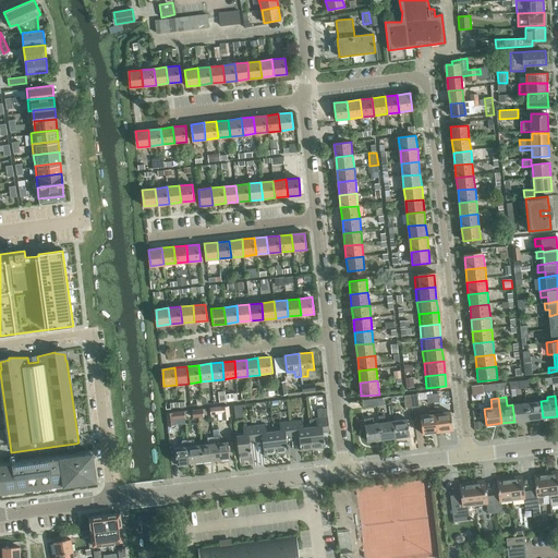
[(364,407),(364,409),(373,408),(373,405),(377,405),(376,399),(363,400),(364,407)]
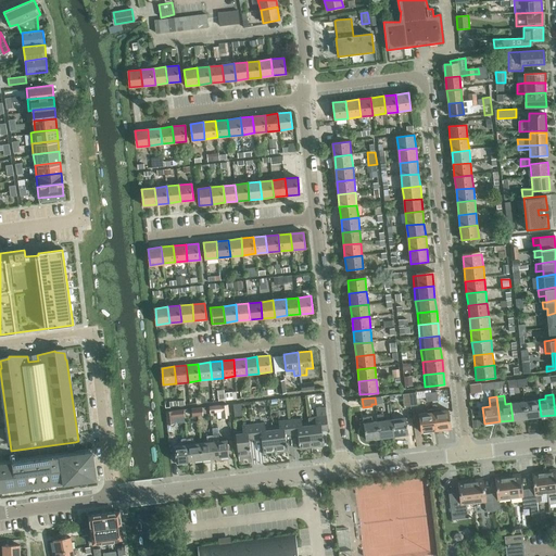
[(541,416),(539,400),(525,402),(527,418),(541,416)]
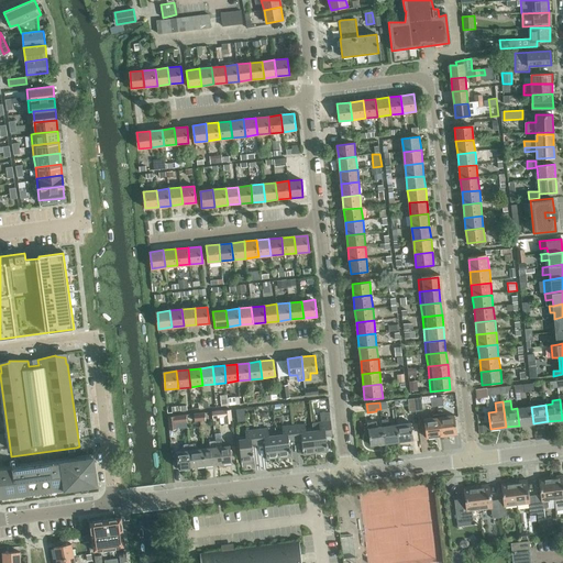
[(531,407),(517,408),(519,426),(533,423),(531,407)]
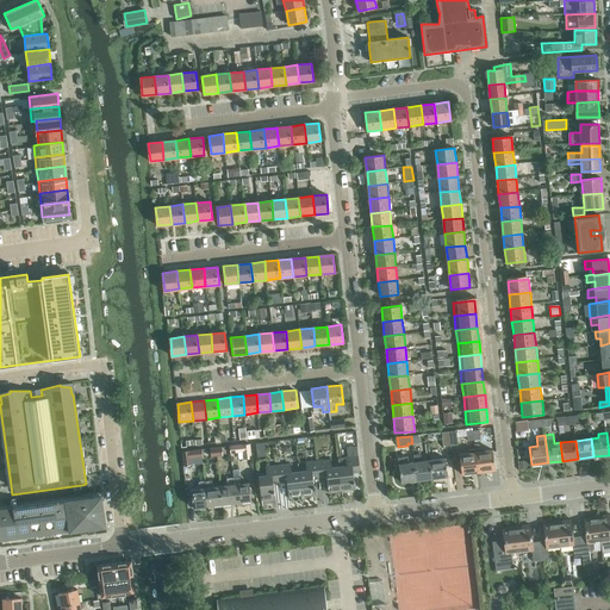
[(257,456),(266,456),(265,442),(256,443),(257,456)]
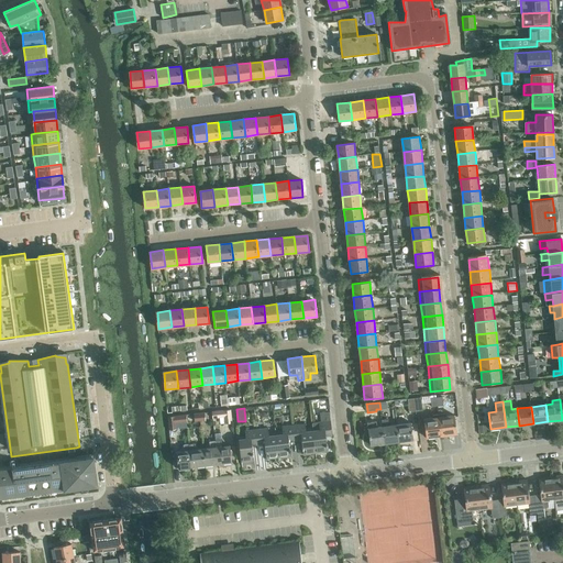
[(231,409),(213,411),(213,418),(223,417),(224,423),(232,422),(231,409)]
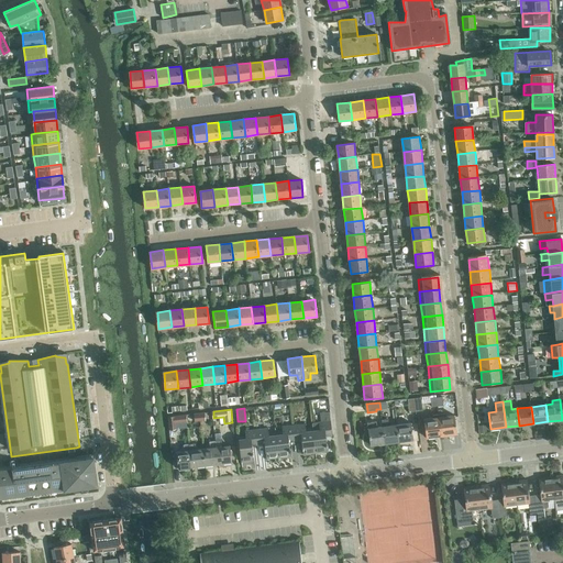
[(439,410),(439,415),(441,435),(457,433),(454,416),(445,417),(445,414),(441,410),(439,410)]
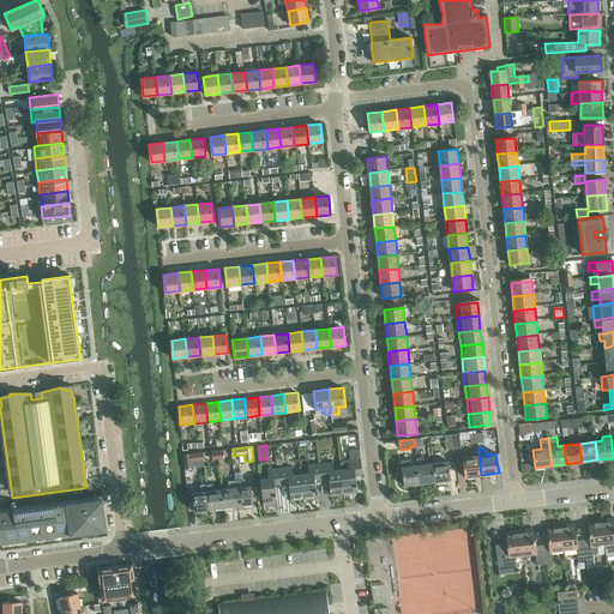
[(362,475),(360,450),(350,451),(351,461),(345,461),(347,468),(341,468),(344,494),(357,492),(355,476),(362,475)]
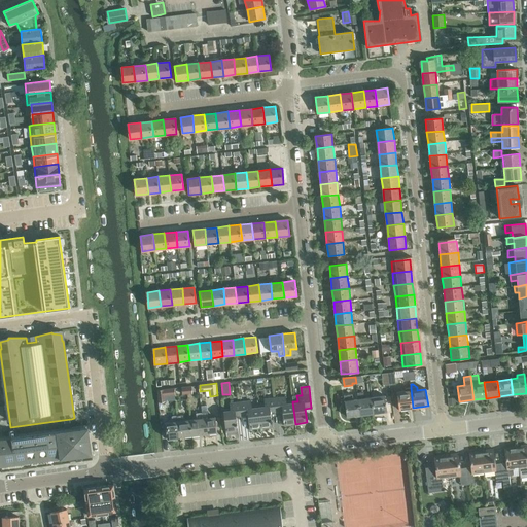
[(159,402),(165,401),(165,395),(175,394),(174,388),(156,390),(159,402)]
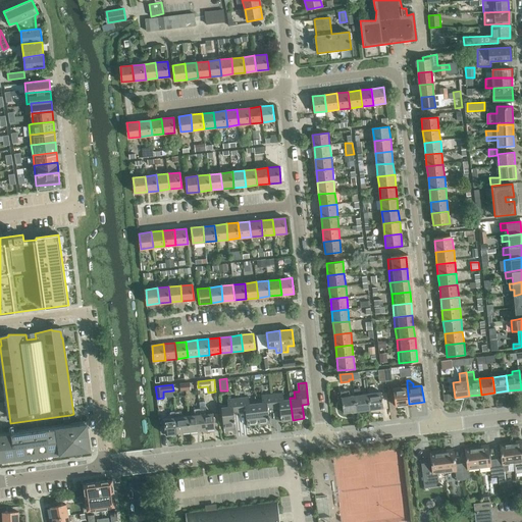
[(409,404),(407,384),(401,384),(401,387),(393,388),(396,406),(409,404)]
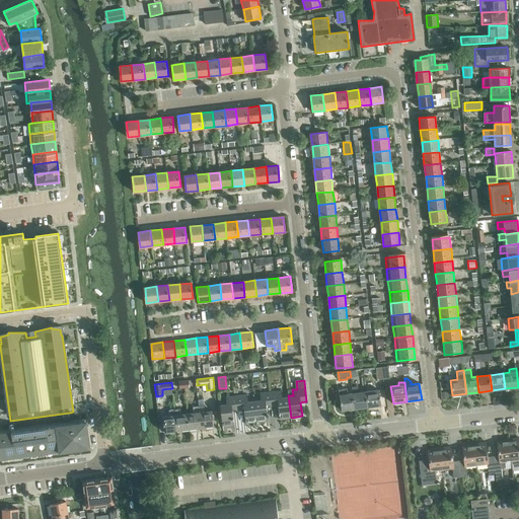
[(352,387),(353,393),(355,409),(368,406),(366,391),(359,392),(358,386),(352,387)]
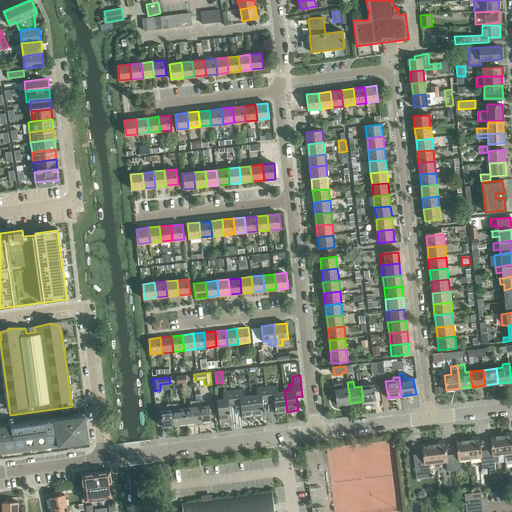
[(342,383),(334,385),(337,405),(350,403),(348,388),(343,389),(342,383)]
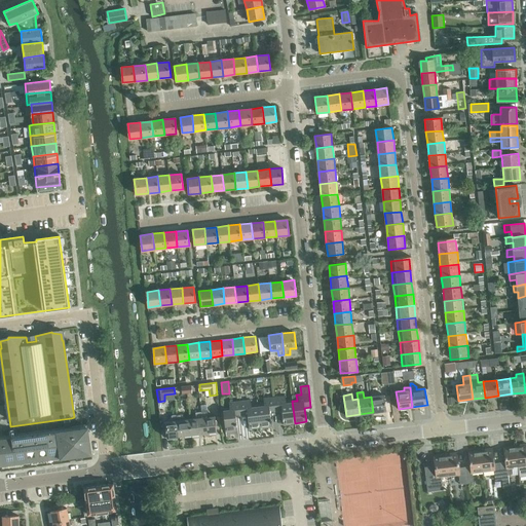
[(384,395),(371,397),(373,412),(386,410),(384,395)]
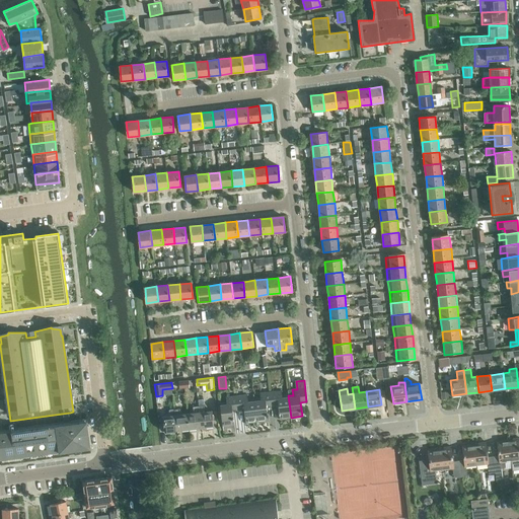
[(271,392),(273,405),(278,405),(280,419),(291,418),(288,395),(282,396),(281,391),(271,392)]
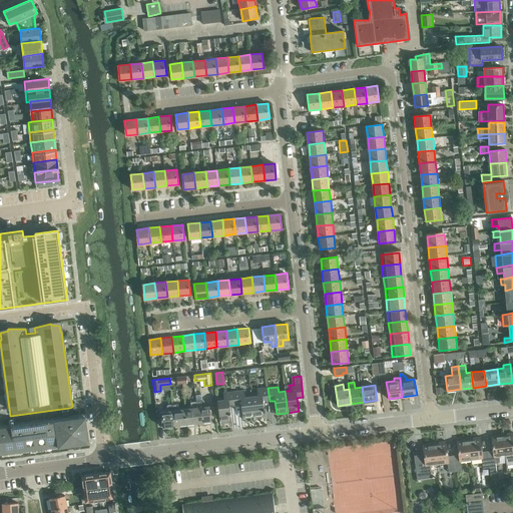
[(251,395),(253,417),(265,416),(264,402),(270,401),(268,388),(257,389),(258,394),(251,395)]
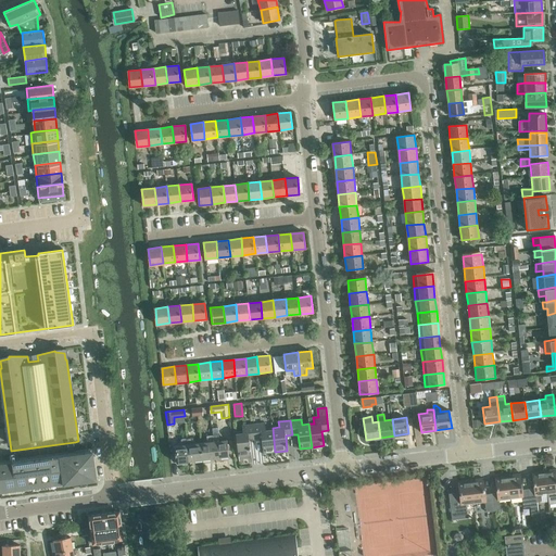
[(253,425),(255,440),(262,439),(263,453),(275,452),(273,428),(265,429),(265,424),(253,425)]
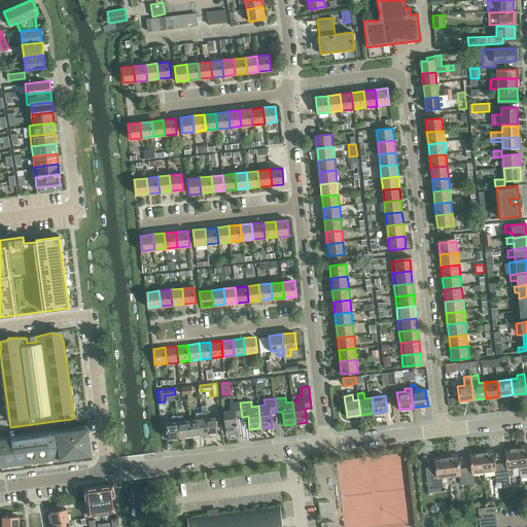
[(242,417),(240,402),(230,403),(230,410),(223,410),(225,432),(238,431),(236,417),(242,417)]
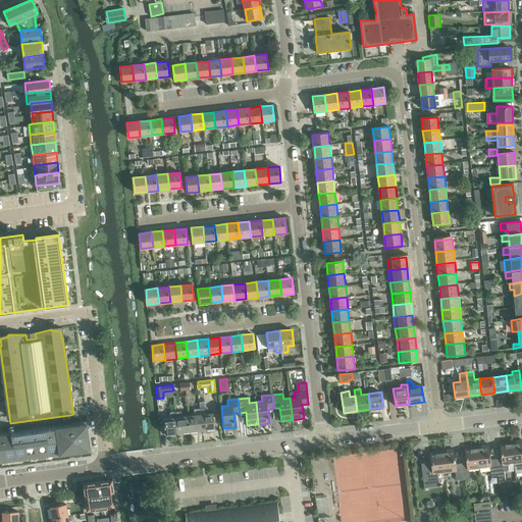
[(200,409),(202,430),(215,429),(213,413),(206,414),(205,408),(200,409)]
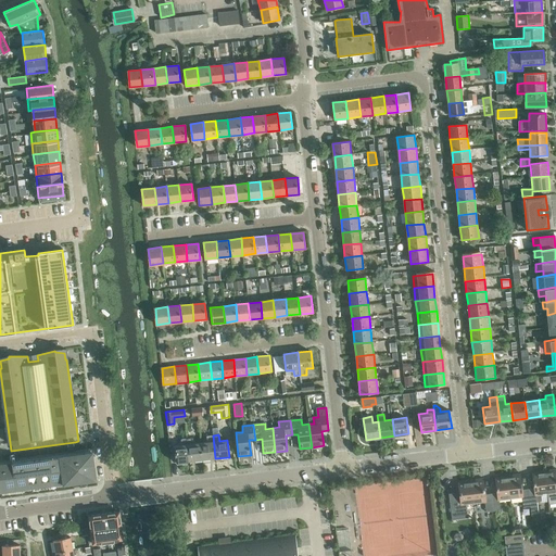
[(202,460),(215,458),(213,436),(207,437),(209,442),(201,443),(202,460)]
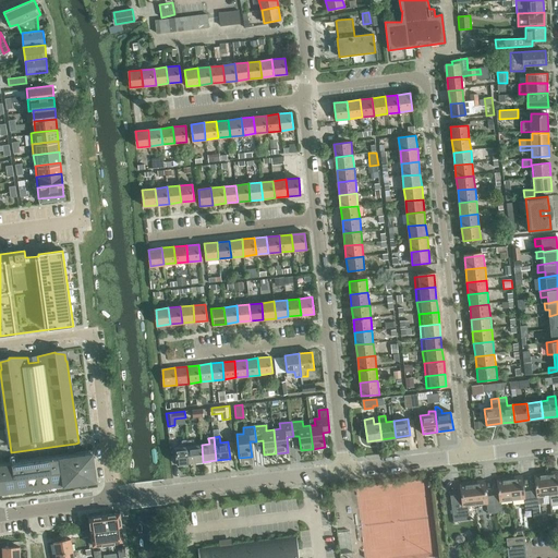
[(187,440),(190,463),(203,462),(202,445),(194,446),(194,439),(187,440)]
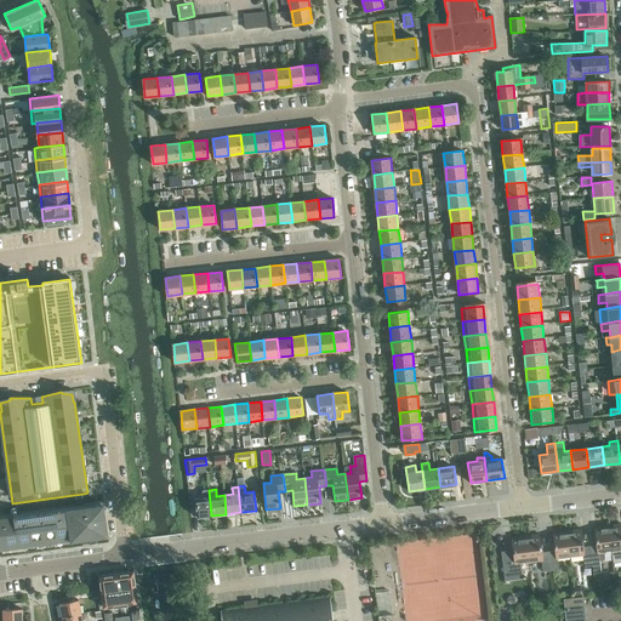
[(197,517),(211,516),(209,490),(203,491),(204,497),(194,499),(197,517)]
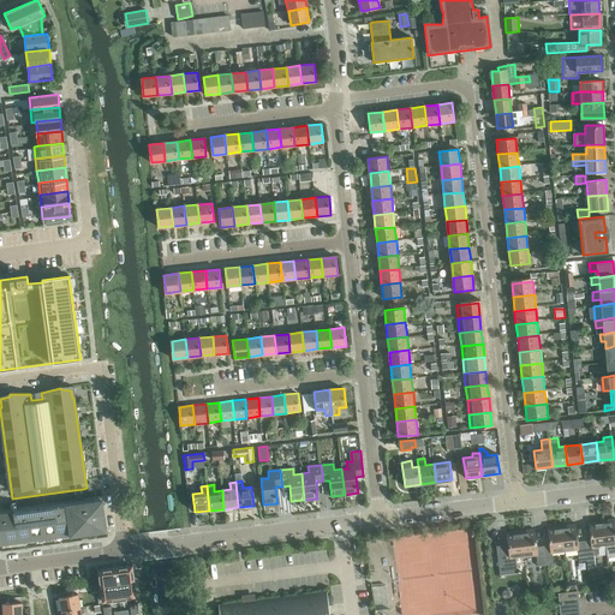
[(43,538),(54,537),(54,535),(61,533),(61,536),(70,535),(70,536),(81,533),(81,531),(95,529),(96,532),(107,530),(102,500),(84,502),(83,489),(73,490),(76,503),(0,513),(0,544),(10,543),(10,541),(25,538),(27,541),(36,539),(36,536),(43,536),(43,538)]
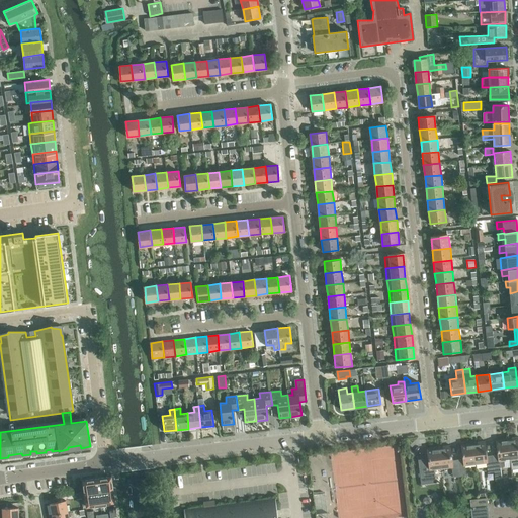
[(517,437),(507,439),(510,460),(511,469),(517,468),(517,437)]
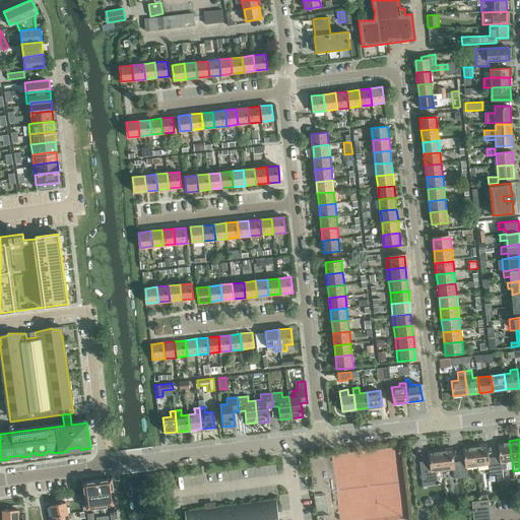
[(506,463),(512,462),(509,441),(498,442),(500,457),(494,458),(496,474),(497,480),(503,480),(502,469),(505,469),(507,467),(506,463)]
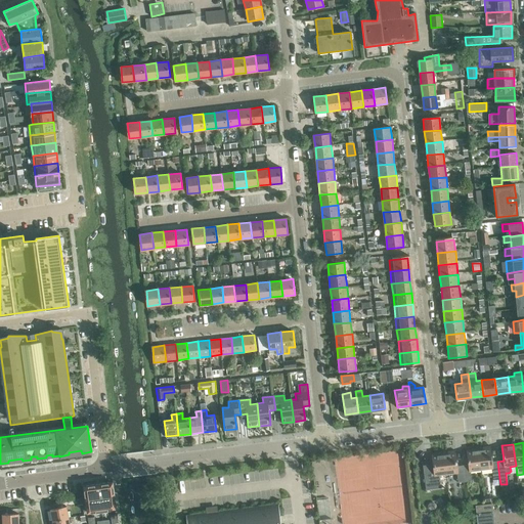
[(493,479),(499,478),(497,462),(492,463),(490,447),(478,448),(481,470),(492,469),(493,479)]
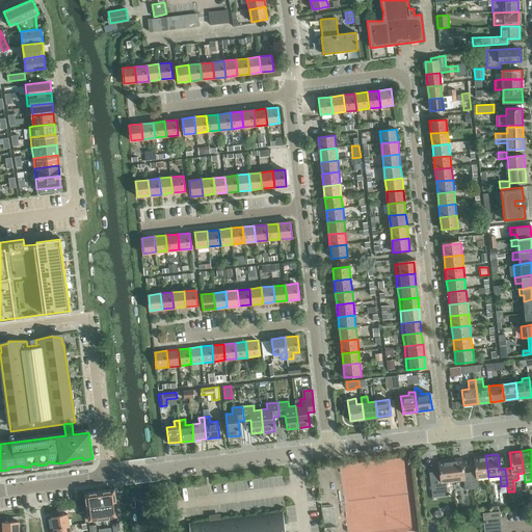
[(470,473),(472,490),(479,489),(478,479),(488,477),(485,455),(474,457),(476,472),(470,473)]
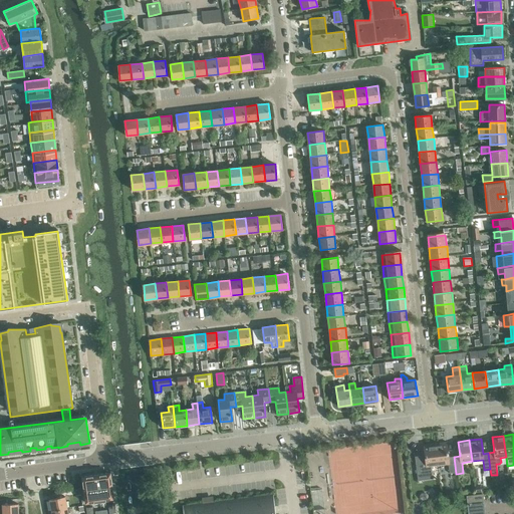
[(435,445),(438,466),(449,465),(450,474),(456,474),(454,457),(448,458),(447,443),(435,445)]
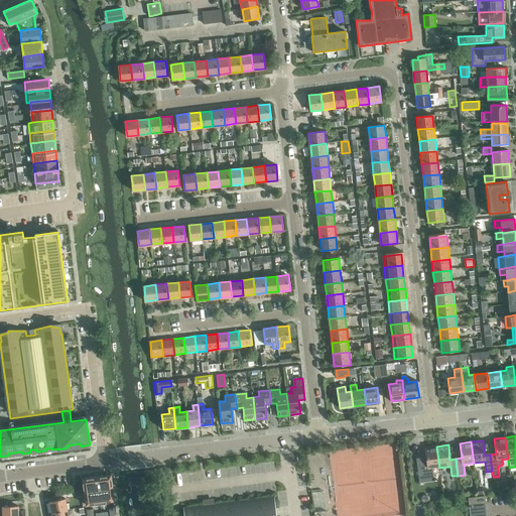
[(439,468),(436,446),(425,447),(427,463),(421,463),(423,479),(429,478),(430,479),(434,479),(435,477),(435,474),(433,473),(433,469),(439,468)]
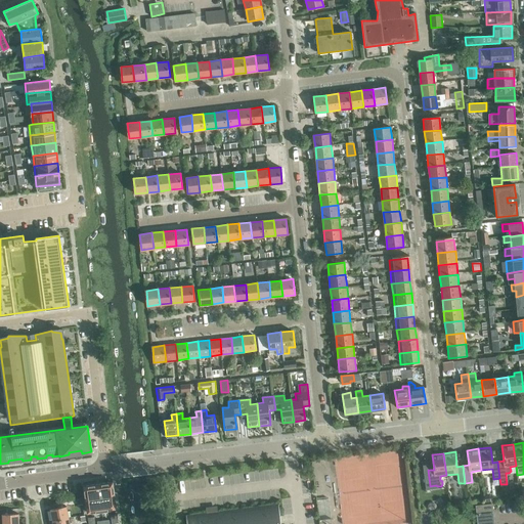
[(113,482),(83,486),(87,513),(116,509),(113,482)]
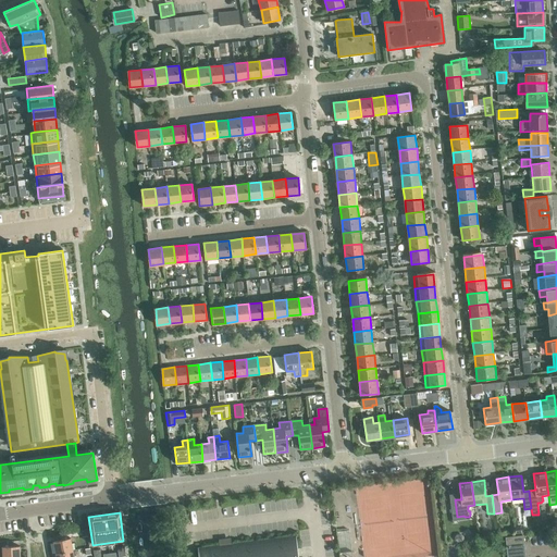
[(360,523),(360,512),(349,512),(349,523),(360,523)]
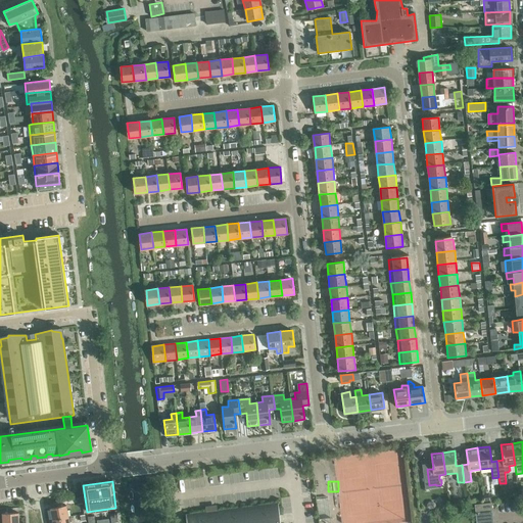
[(280,522),(278,504),(218,512),(217,508),(207,509),(206,509),(206,513),(186,515),(187,522),(280,522)]
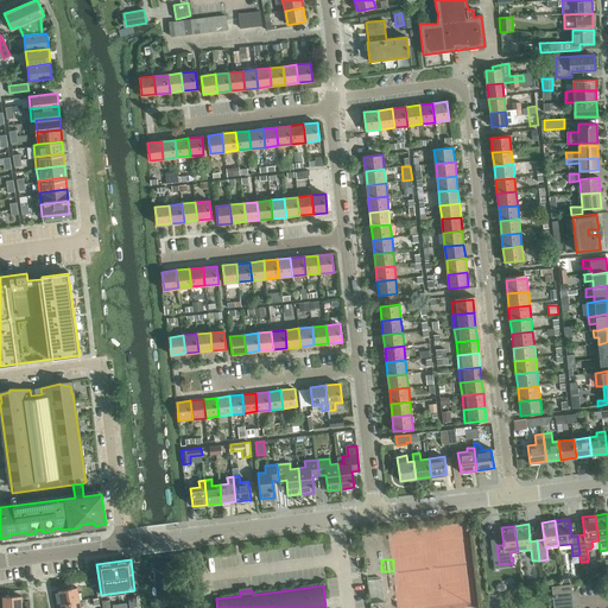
[(58,590),(61,605),(80,601),(76,587),(58,590)]
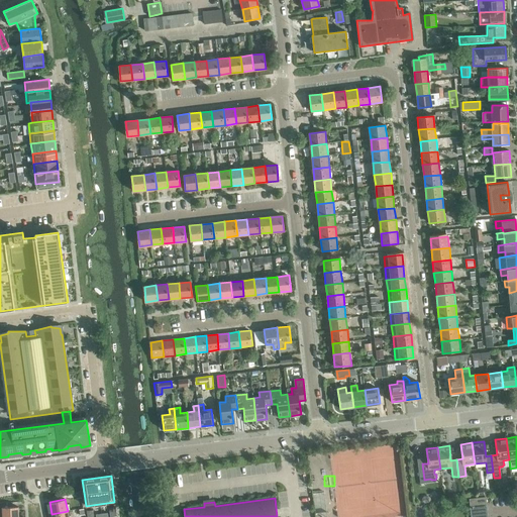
[(487,516),(485,499),(471,500),(472,516),(487,516)]
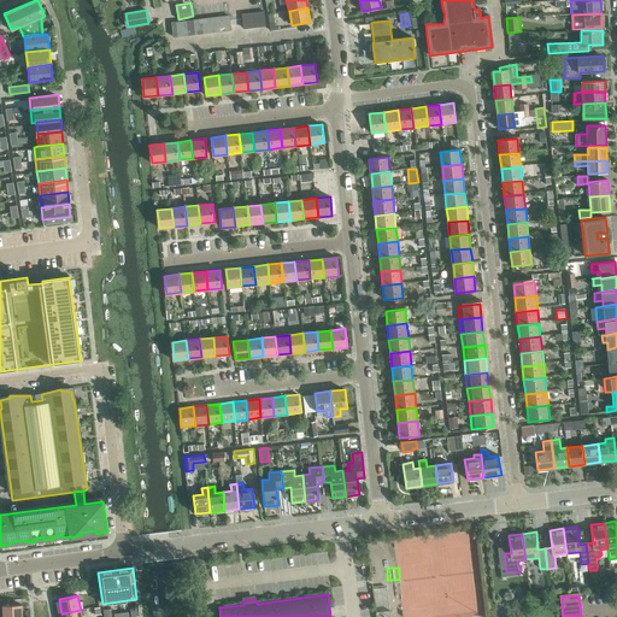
[(3,605),(3,616),(21,616),(22,605),(3,605)]
